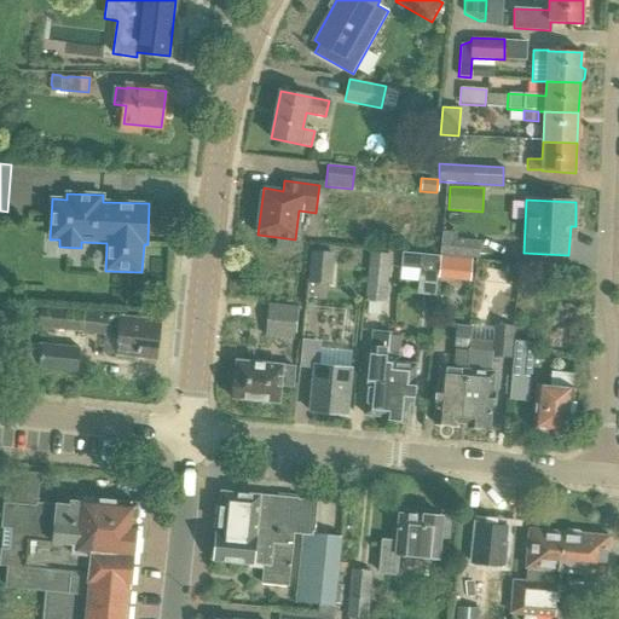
[(443,231),(440,254),(450,255),(478,258),(480,242),(457,239),(457,233),(452,233),(452,232),(443,231)]
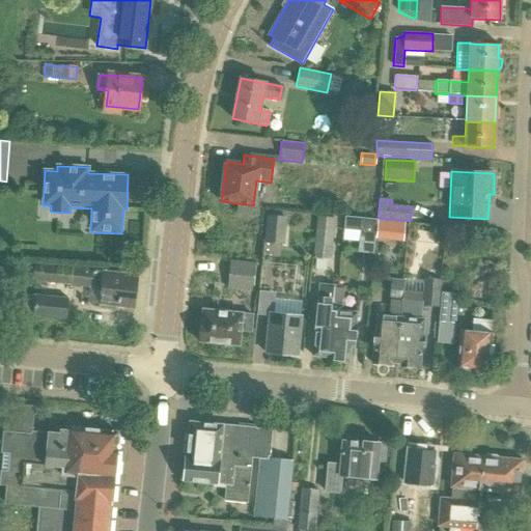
[(284,244),(286,217),(267,216),(264,242),(284,244)]
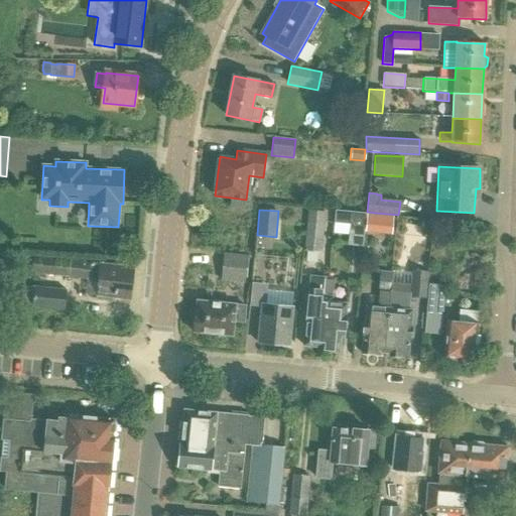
[(364,234),(366,214),(335,210),(333,230),(349,232),(349,233),(364,234)]
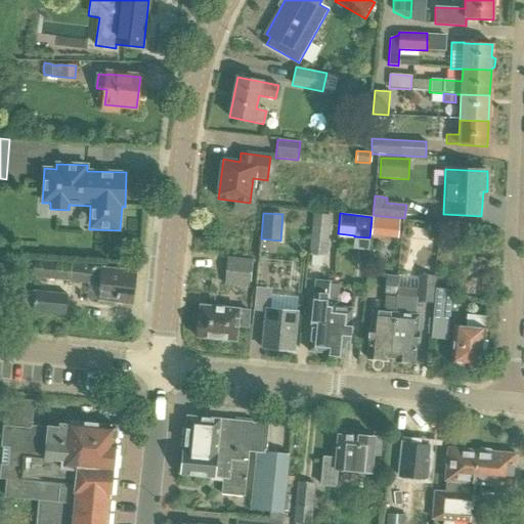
[(325,256),(330,215),(313,214),(309,255),(325,256)]
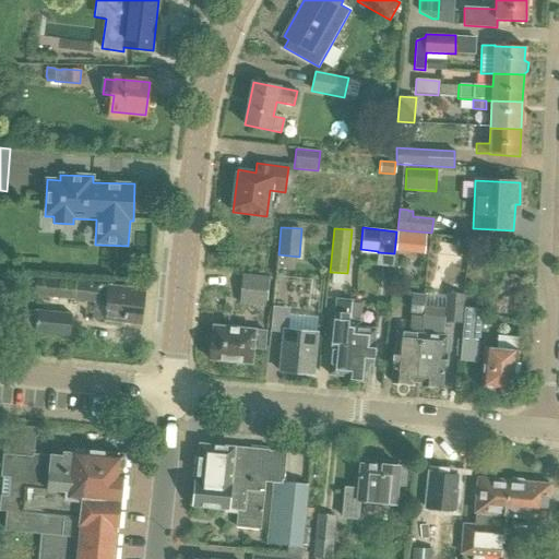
[(408,232),(397,230),(395,252),(406,253),(408,232)]
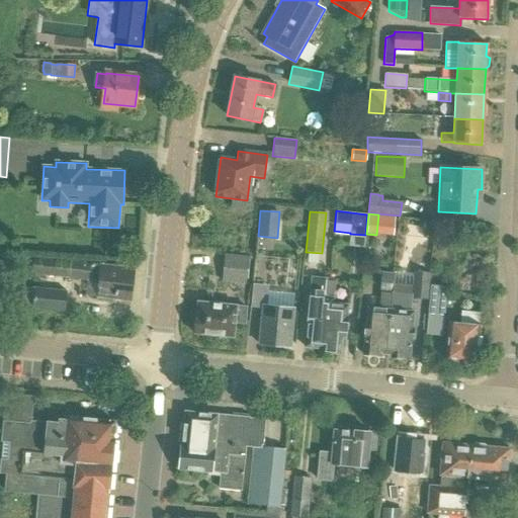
[(245,284),(247,256),(223,254),(221,282),(245,284)]
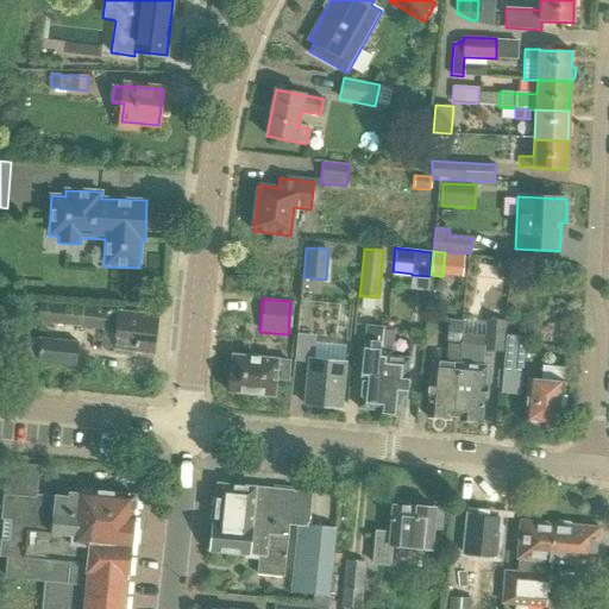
[(111,312),(39,302),(37,321),(101,330),(102,328),(117,330),(113,355),(132,356),(132,352),(155,355),(159,318),(111,311),(111,312)]
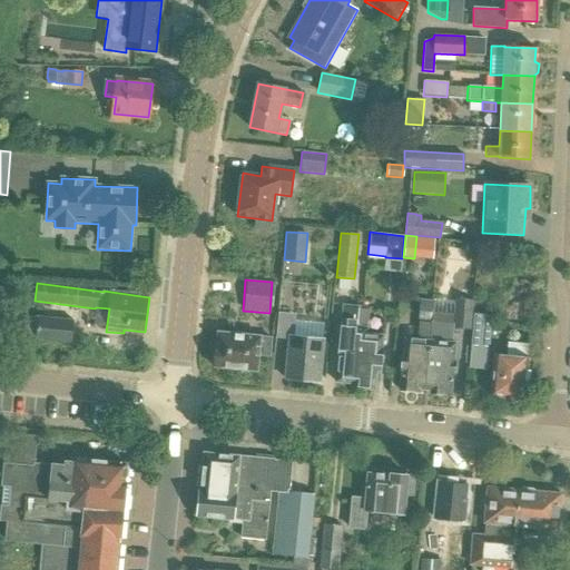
[(401,374),(400,390),(420,392),(420,390),(425,390),(430,341),(429,341),(431,323),(432,312),(433,302),(431,302),(432,293),(429,292),(428,301),(420,301),(419,322),(418,340),(404,338),(403,356),(402,356),(400,374),(401,374)]
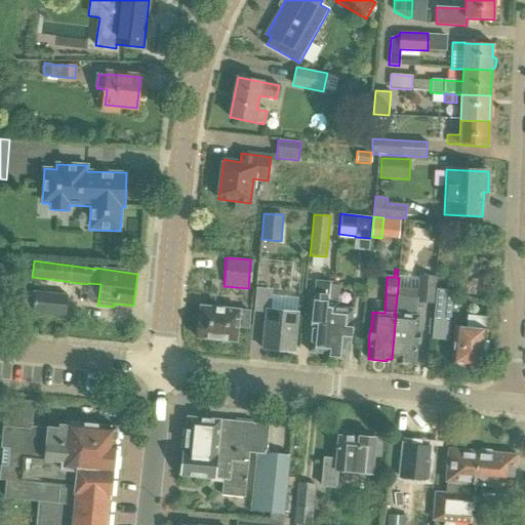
[(418,298),(417,303),(433,304),(435,277),(420,275),(418,298)]
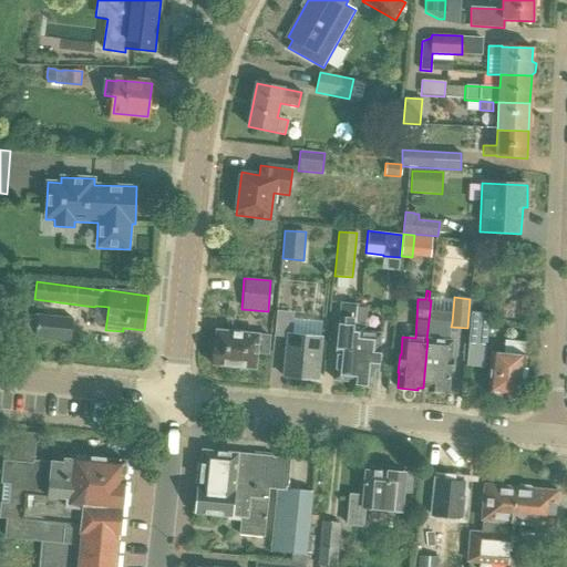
[(356,307),(357,308),(357,306),(341,303),(333,380),(351,381),(350,383),(351,383),(354,346),(352,346),(353,331),(353,325),(356,307)]
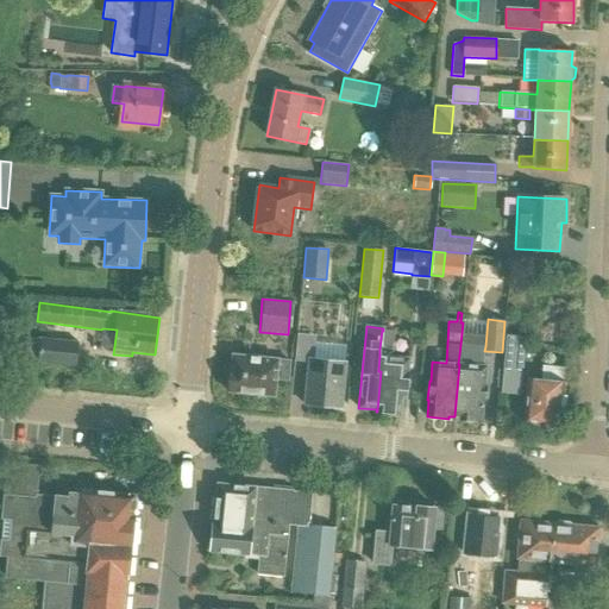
[(394,331),(383,331),(382,330),(380,349),(380,356),(378,371),(381,371),(377,412),(400,414),(401,396),(406,396),(409,358),(391,357),(394,331)]
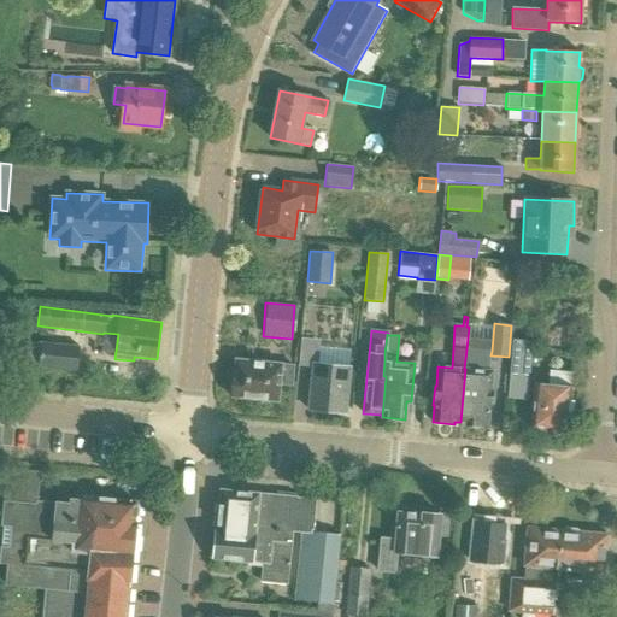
[(465,369),(460,422),(466,422),(465,425),(487,428),(488,410),(491,410),(493,371),(489,371),(491,356),(492,351),(491,351),(492,340),(468,338),(466,350),(464,369),(465,369)]
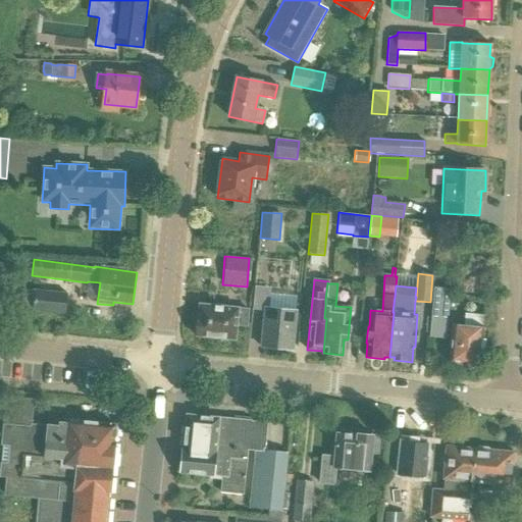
[(446,338),(451,289),(433,288),(429,336),(446,338)]
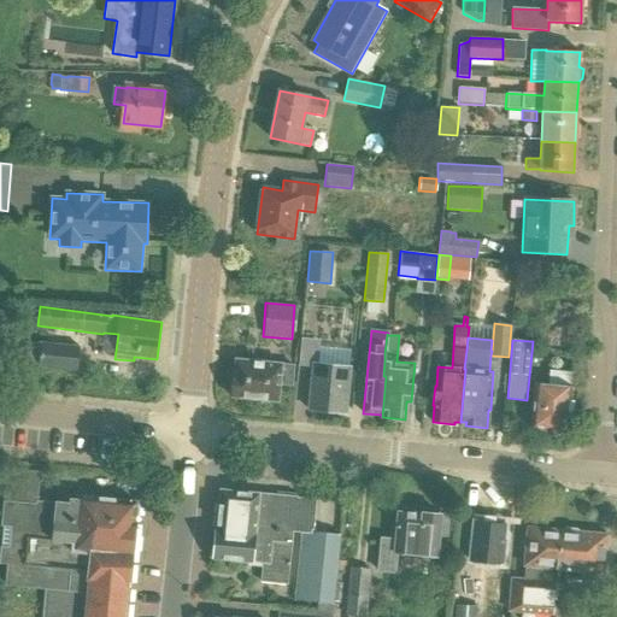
[(77,371),(80,346),(40,342),(37,369),(77,371)]
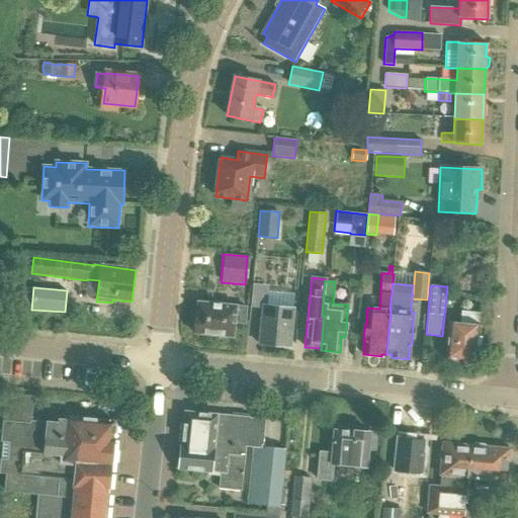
[(245,324),(247,307),(197,301),(194,333),(234,337),(235,323),(245,324)]
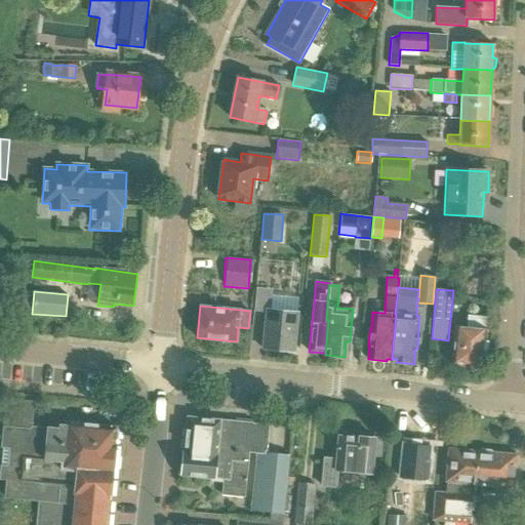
[(294,352),(298,312),(267,309),(263,349),(294,352)]
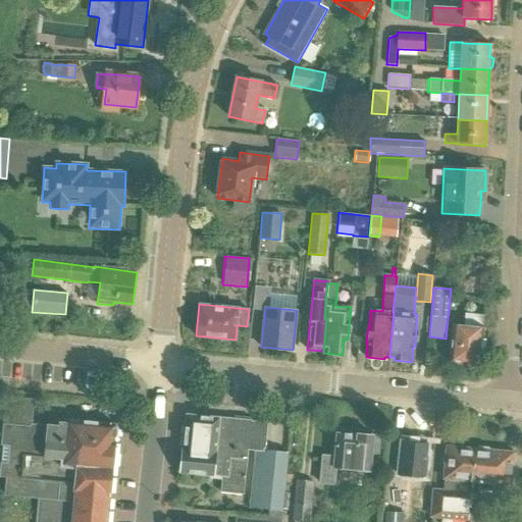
[(482,328),(483,316),(466,314),(464,326),(453,325),(449,362),(464,364),(464,366),(480,368),(481,353),(483,354),(484,340),(482,340),(483,328),(482,328)]
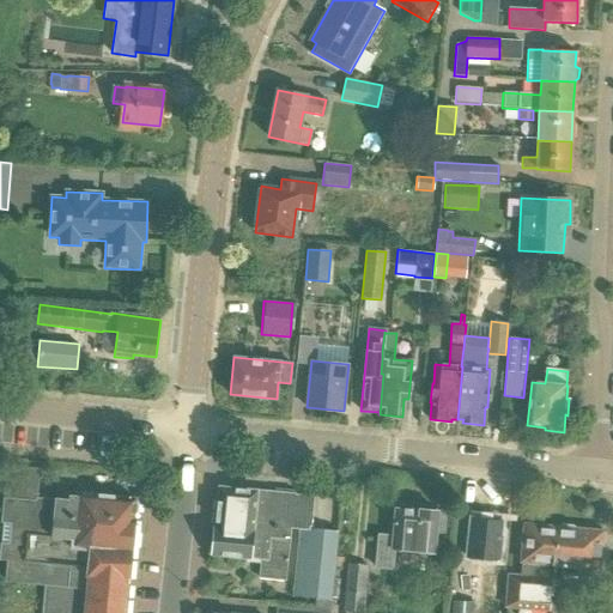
[(0,542),(0,547),(0,559),(7,560),(5,582),(47,586),(43,612),(128,612),(139,498),(79,493),(78,497),(72,496),(71,502),(58,501),(36,498),(40,469),(6,468),(5,475),(2,498),(0,523),(4,523),(1,542),(0,542)]
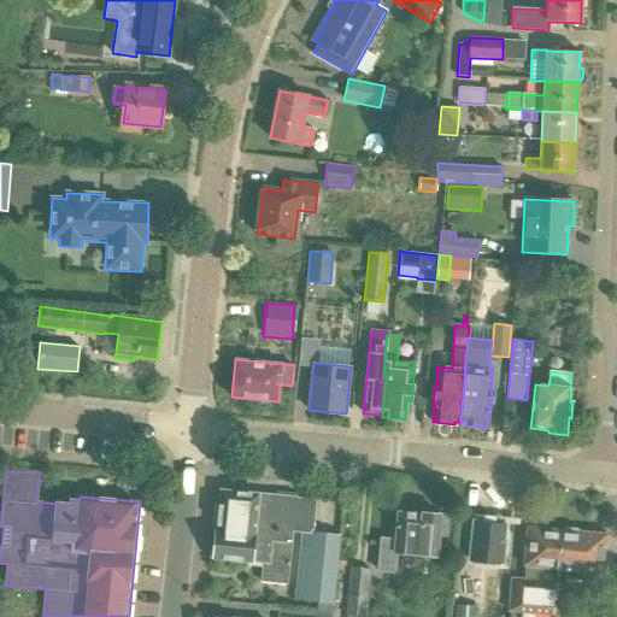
[(297,611),(295,616),(330,616),(331,615),(331,605),(334,605),(340,535),(311,532),(315,501),(221,489),(212,558),(263,564),(260,582),(287,586),(293,533),(300,534),(294,601),(317,604),(316,613),(297,611)]
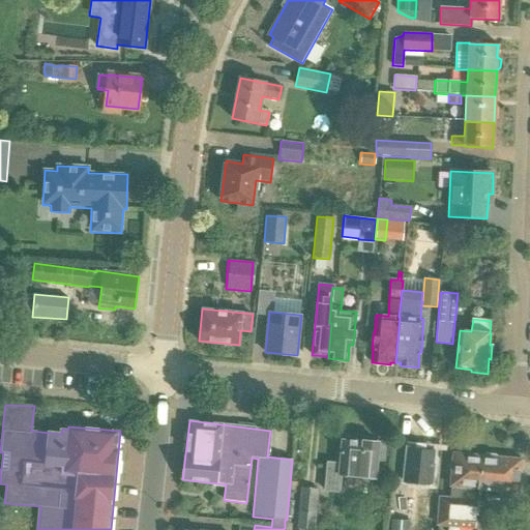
[(362,442),(342,440),(340,464),(327,463),(325,491),(339,492),(341,475),(376,478),(377,460),(384,461),(385,445),(379,444),(379,443),(362,441),(362,442)]
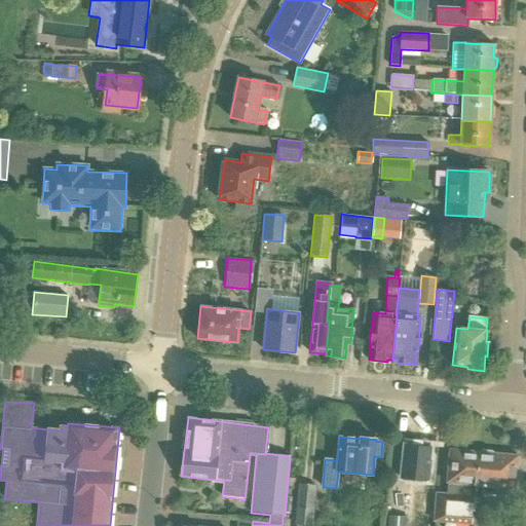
[(427,481),(430,448),(404,445),(401,478),(412,479),(411,493),(424,494),(426,481),(427,481)]
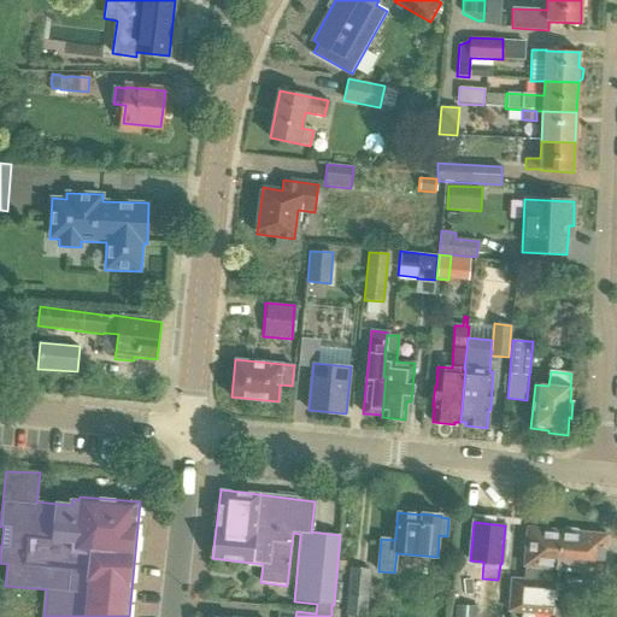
[(511,582),(510,610),(553,615),(556,582),(542,581),(544,568),(557,569),(560,530),(527,528),(524,566),(527,566),(524,583),(511,582)]
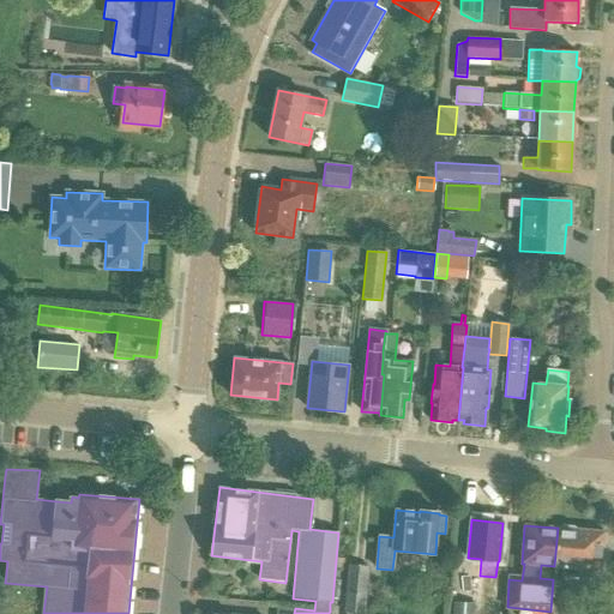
[(558,528),(554,566),(563,567),(563,577),(596,579),(596,570),(601,570),(603,533),(578,530),(575,527),(563,525),(558,528)]
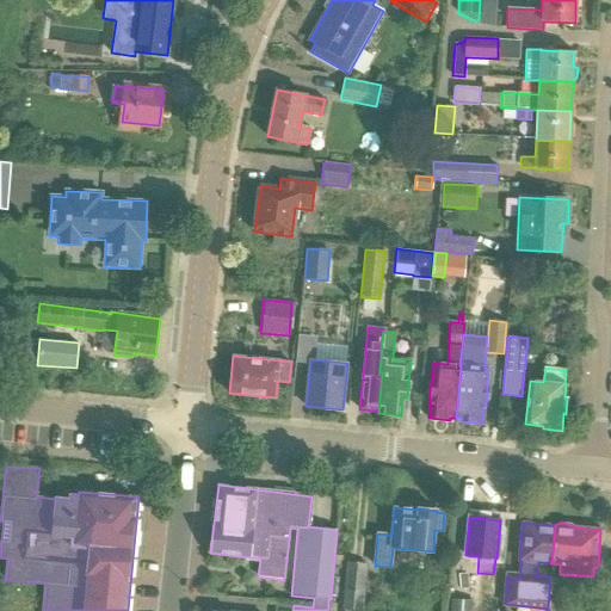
[(363,610),(368,563),(346,561),(341,609),(345,609),(344,610),(356,610),(357,610),(363,610)]
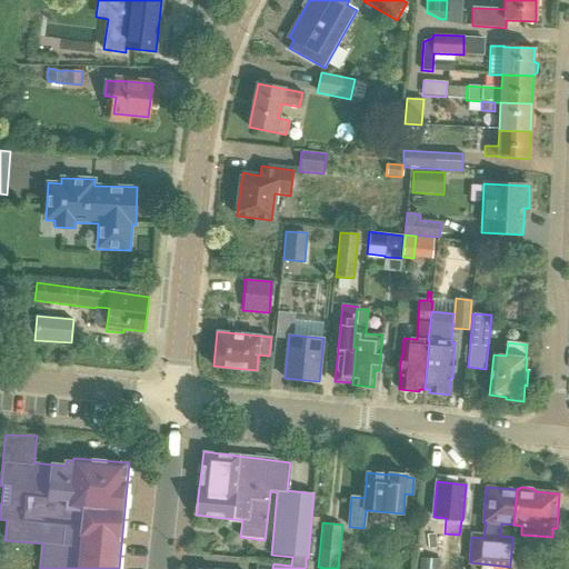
[(438,568),(439,559),(420,558),(419,568),(438,568)]
